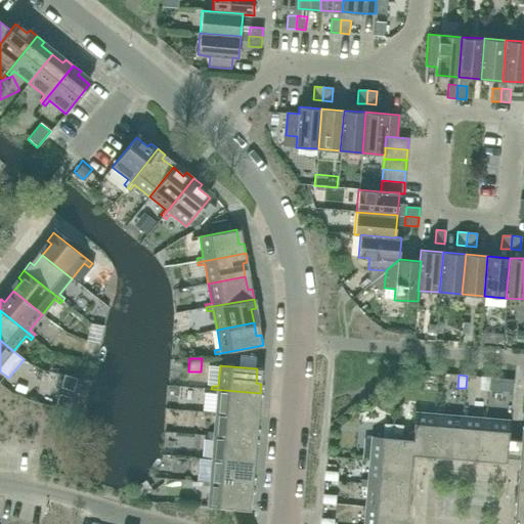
[(488,390),(489,378),(482,377),(480,390),(488,390)]
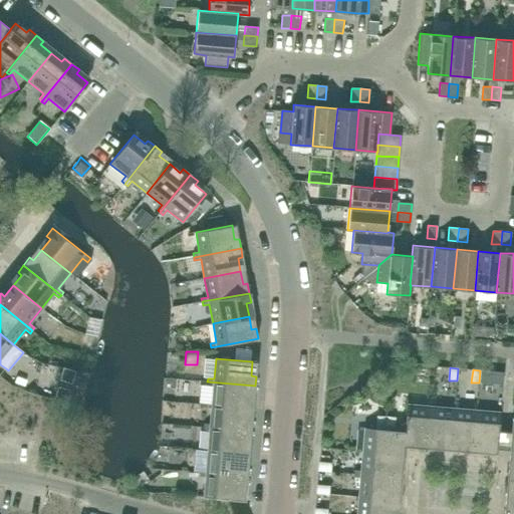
[(504,372),(496,371),(495,383),(503,384),(504,372)]
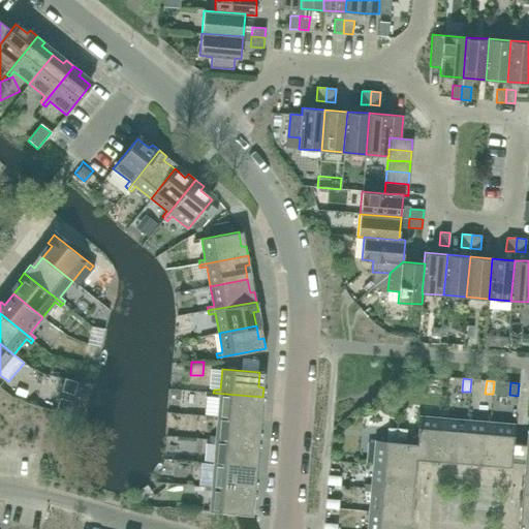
[(261,406),(262,397),(213,393),(213,397),(220,397),(218,416),(256,419),(257,406),(261,406)]
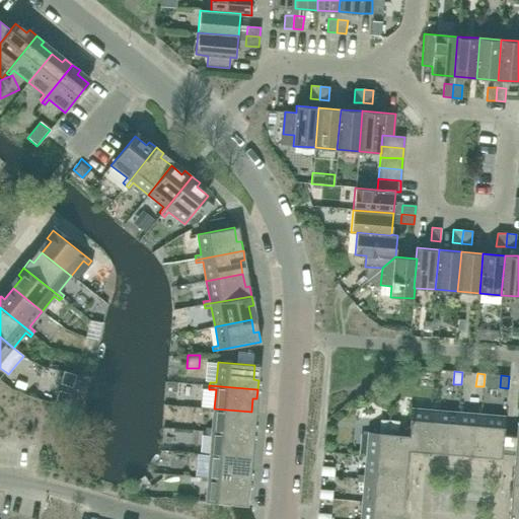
[(432,452),(436,404),(432,403),(431,411),(411,409),(409,436),(410,436),(409,446),(423,447),(422,451),(432,452)]
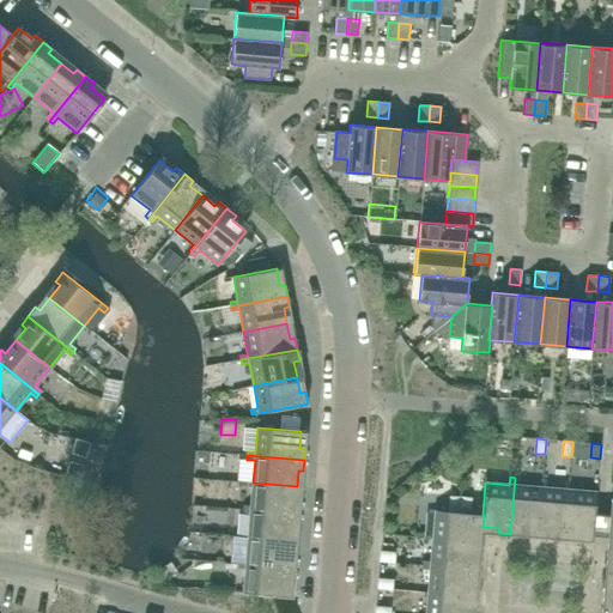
[(519,485),(519,478),(515,478),(510,534),(521,535),(521,530),(538,532),(541,487),(519,485)]
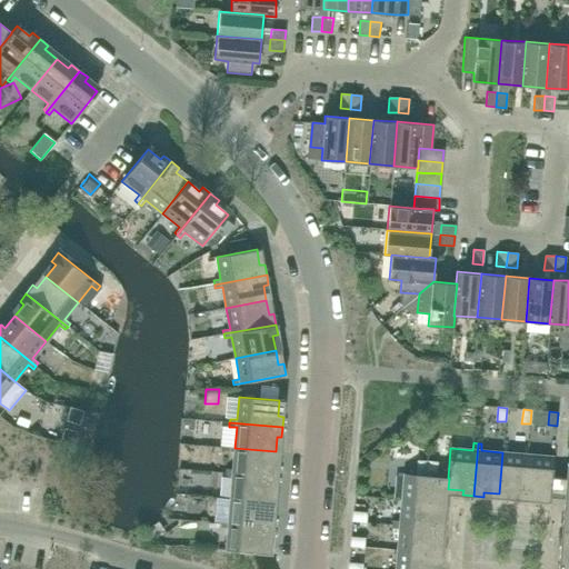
[(523,500),(528,447),(523,447),(523,455),(502,452),(499,493),(513,495),(513,499),(523,500)]
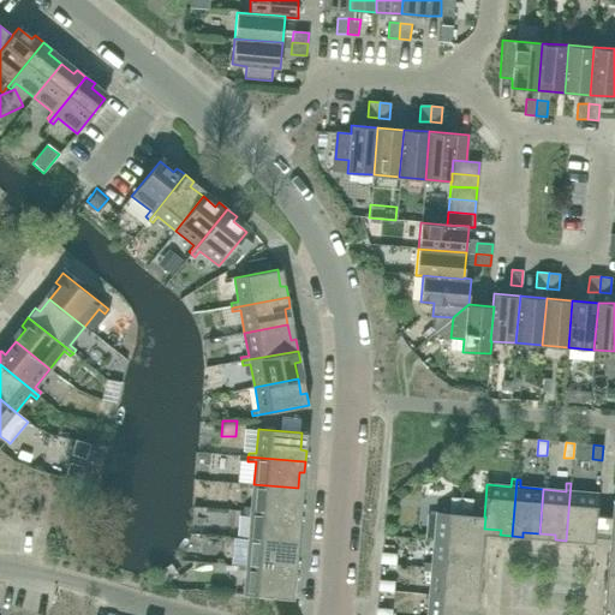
[(574,491),(575,484),(571,483),(566,541),(577,542),(578,537),(595,538),(598,494),(574,491)]
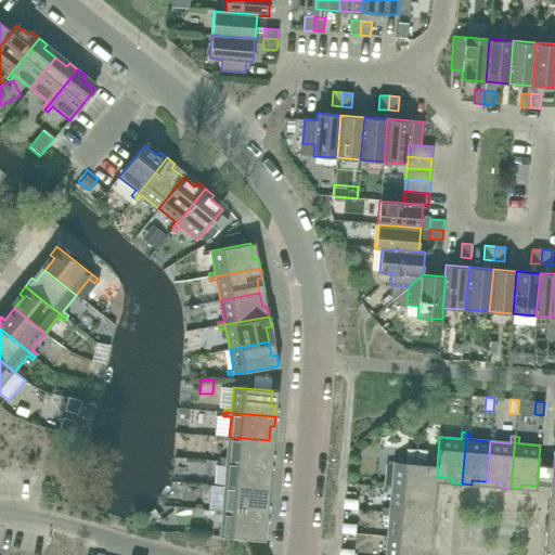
[(268,455),(269,440),(229,437),(227,457),(220,457),(220,461),(271,466),(272,455),(268,455)]
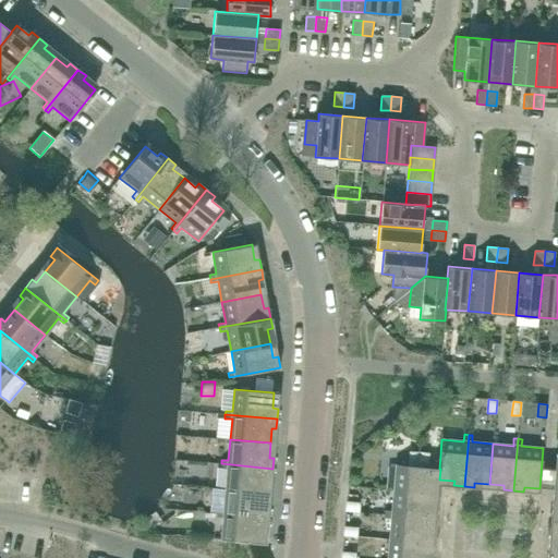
[(419,466),(420,453),(411,452),(410,465),(419,466)]
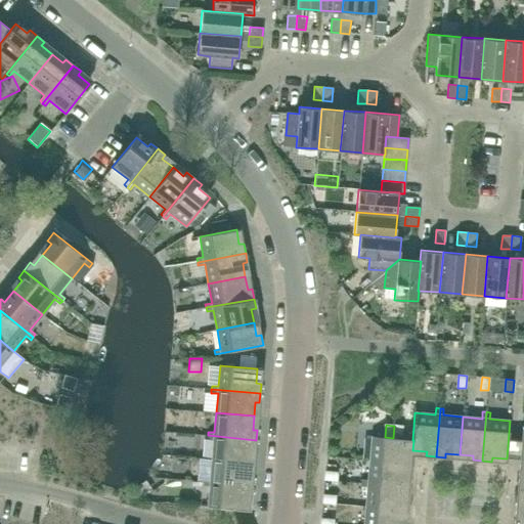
[(402,439),(403,427),(395,426),(394,438),(402,439)]
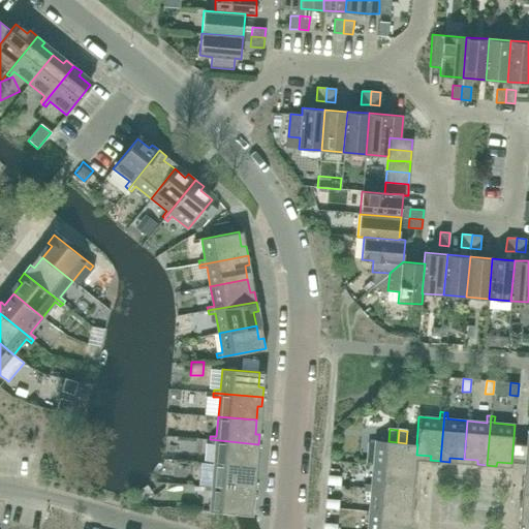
[(257,454),(258,444),(210,439),(209,443),(216,444),(214,464),(252,467),(253,453),(257,454)]
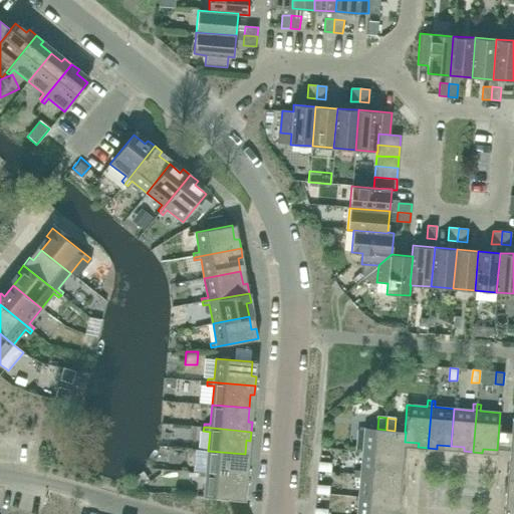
[(386,430),(377,429),(358,428),(357,432),(364,433),(362,452),(400,455),(401,442),(405,442),(406,432),(405,432),(395,431),(387,430),(386,430)]
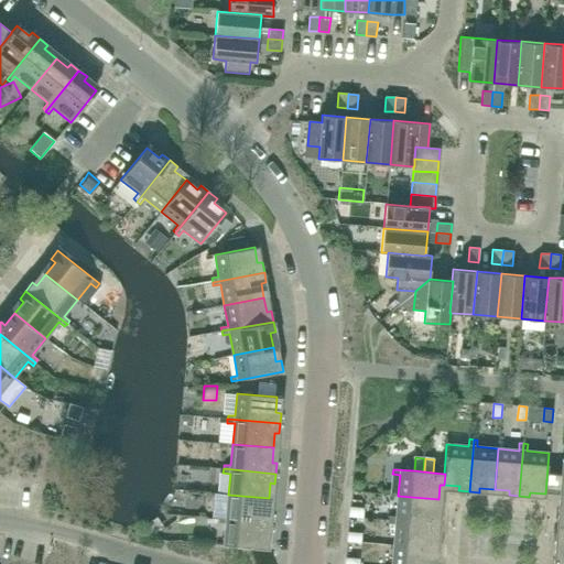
[(268,512),(269,498),(228,495),(227,516),(219,514),(219,519),(271,523),(272,513),(268,512)]
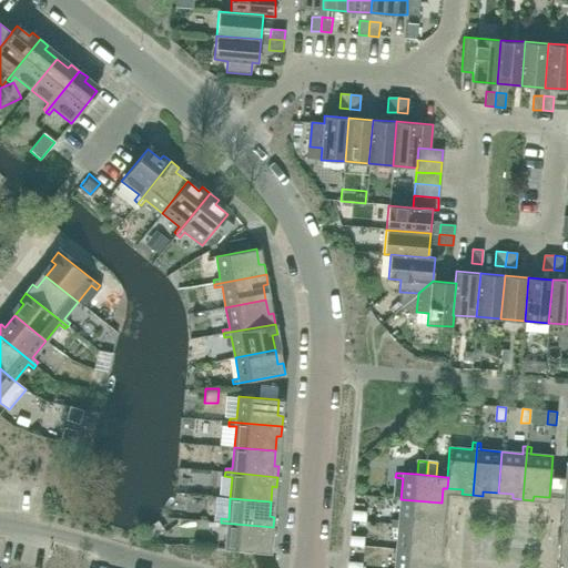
[(440,517),(442,503),(401,499),(398,520),(392,519),(392,524),(444,528),(445,518),(440,517)]
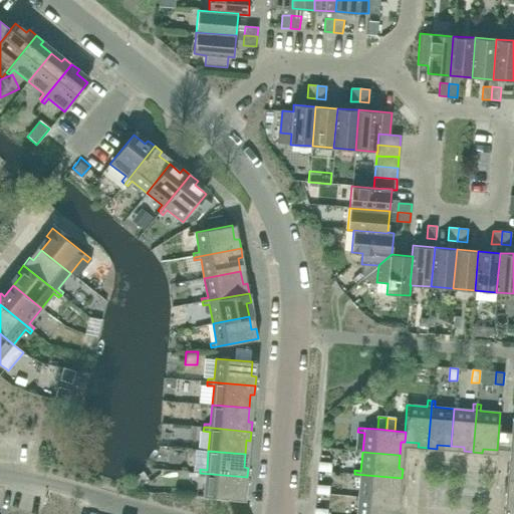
[(330,472),(331,464),(319,463),(318,471),(330,472)]
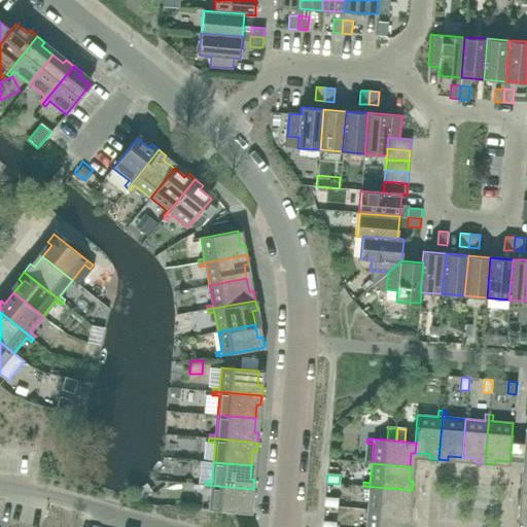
[(252,498),(253,489),(205,485),(204,489),(211,489),(209,510),(247,513),(248,498),(252,498)]
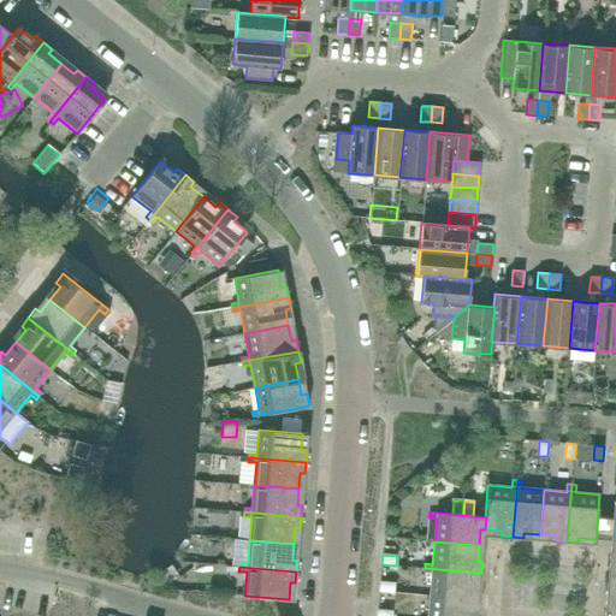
[(481,584),(481,573),(425,568),(425,573),(432,573),(430,596),(474,599),(475,584),(481,584)]
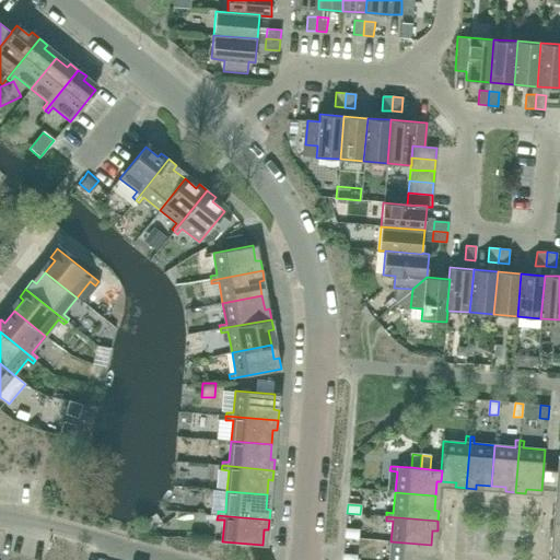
[(358,539),(359,531),(346,529),(345,538),(358,539)]
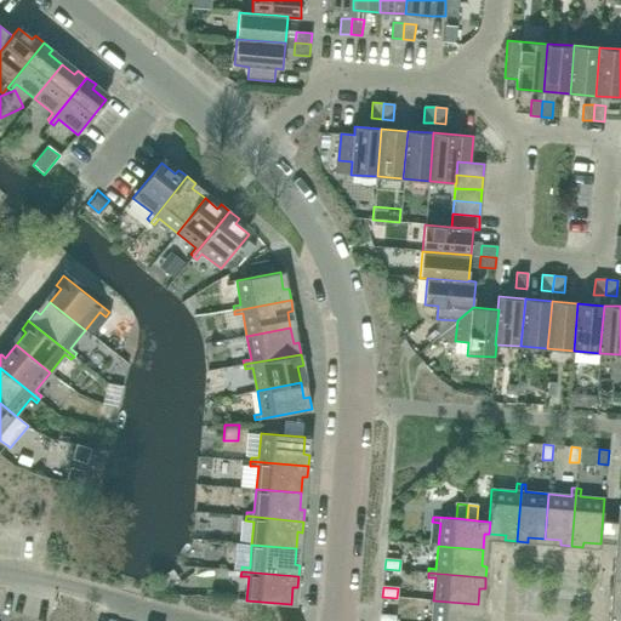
[(620,588),(611,588),(610,599),(616,599),(615,616),(620,616),(620,588)]
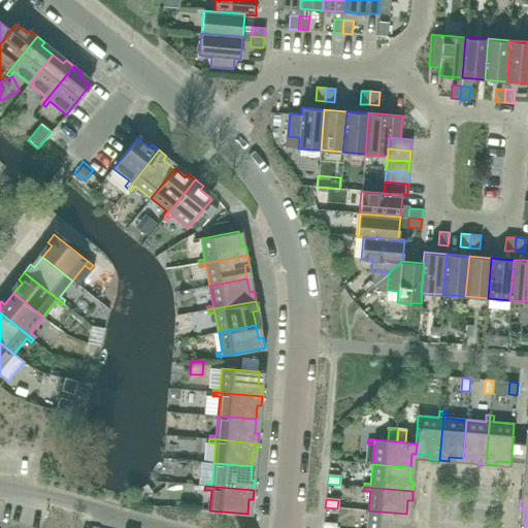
[(406,527),(405,527),(406,514),(368,510),(366,527),(406,527)]
